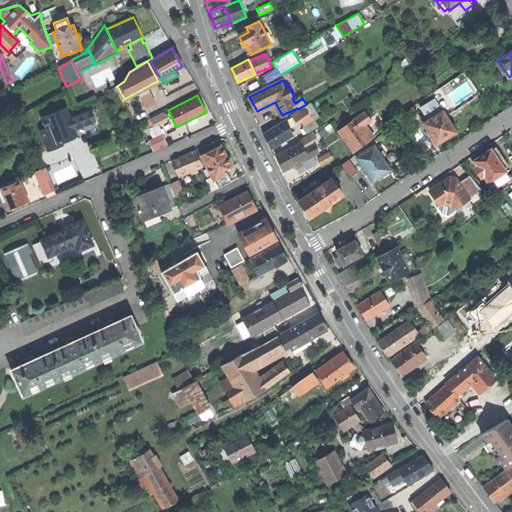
[(309,113),(305,107),(293,115),(296,121),(309,113)]
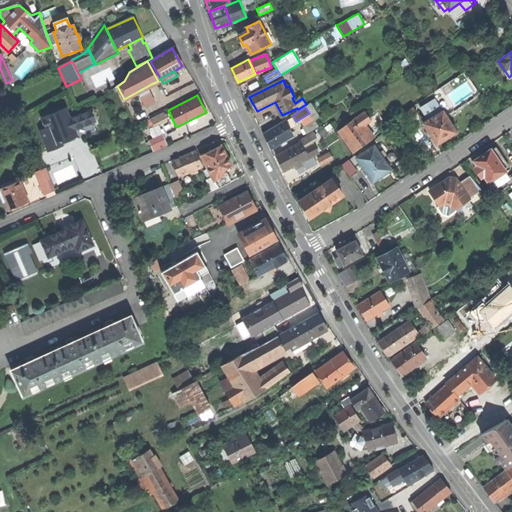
[(76,134),(74,130),(70,119),(65,109),(42,118),(46,129),(40,131),(48,151),(62,145),(61,142),(74,137),(76,134)]
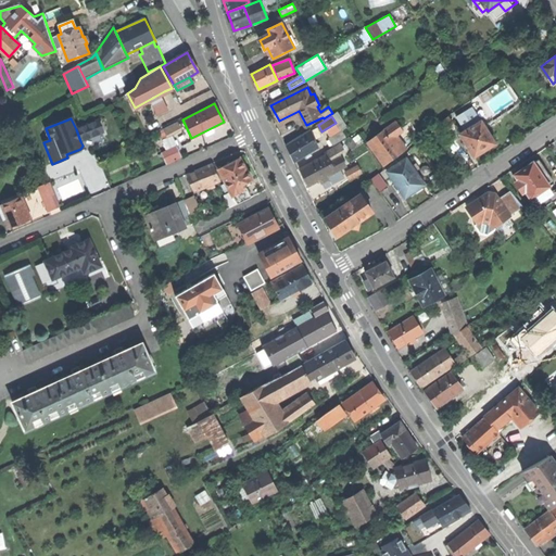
[(76,129),(80,141),(100,134),(101,129),(98,121),(76,129)]
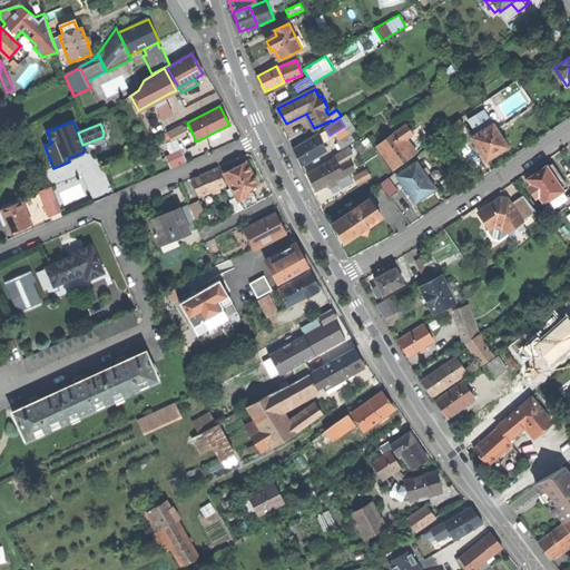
[(493,124),(472,136),(487,159),(495,154),(508,147),(493,124)]
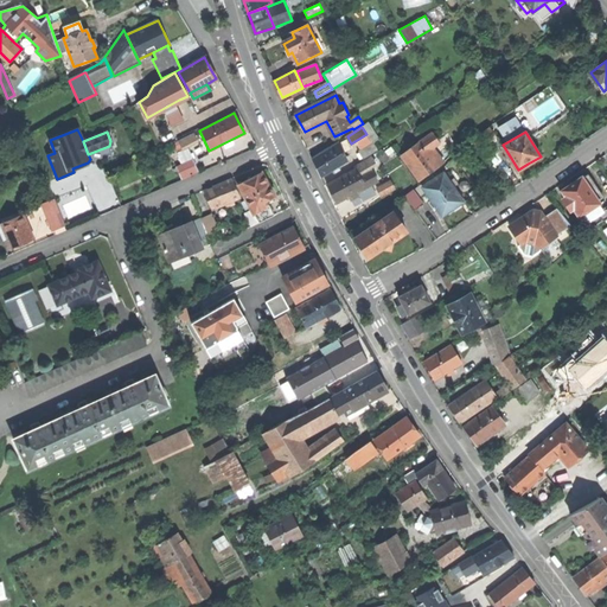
[(438,166),(443,163),(438,154),(434,157),(432,153),(429,149),(439,142),(432,133),(419,142),(402,155),(420,180),(438,166)]
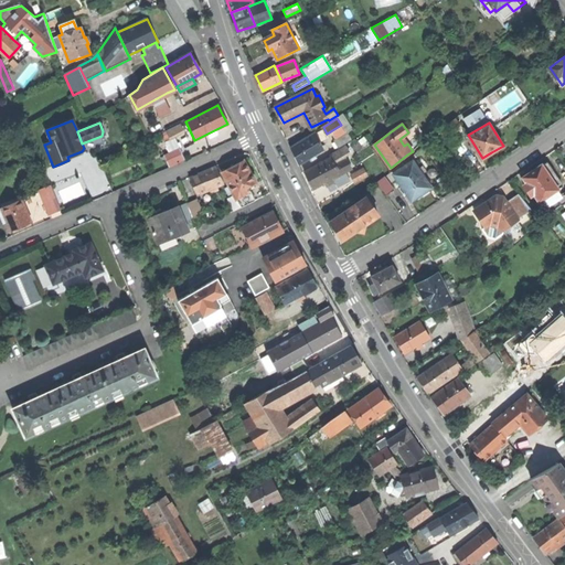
[(169,138),(183,130),(180,125),(161,135),(166,142),(170,140),(169,138)]
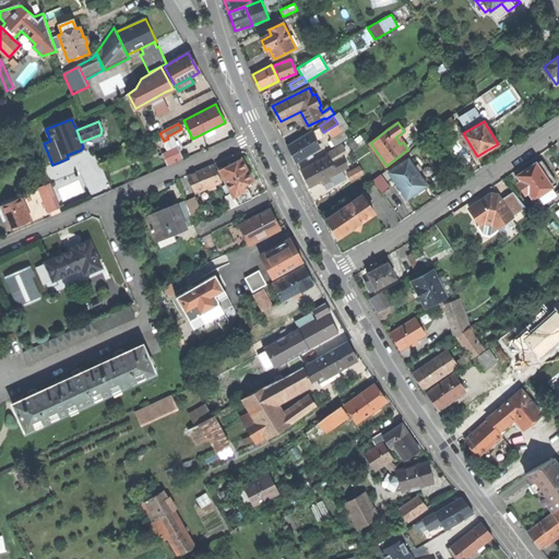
[(322,147),(312,130),(287,145),(292,152),(297,163),(322,147)]
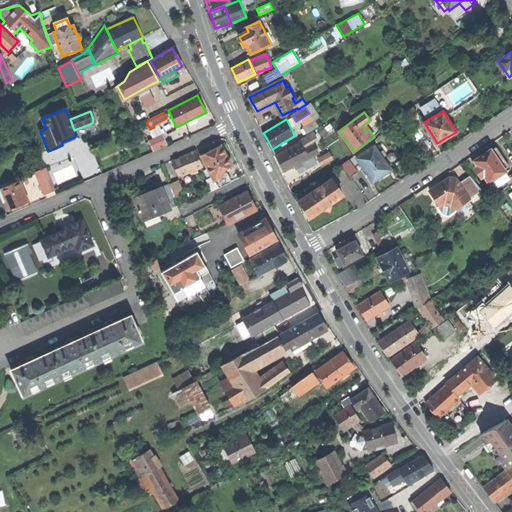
[(314,119),(303,126),(307,134),(319,127),(314,119)]
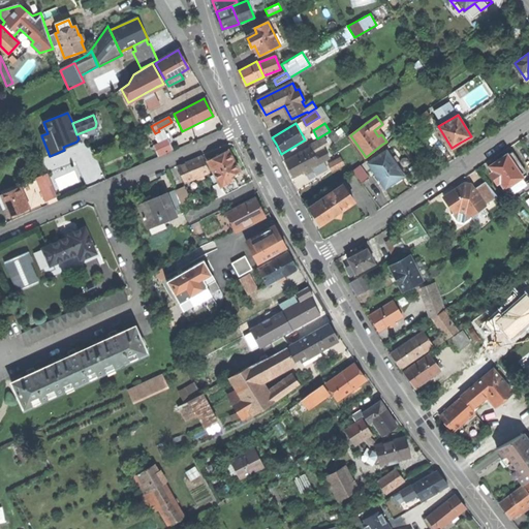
[(329,142),(324,135),(311,145),(312,147),(286,160),(290,168),(294,177),(305,172),(307,175),(314,170),(313,167),(330,158),(325,148),(315,153),(314,150),(329,142)]
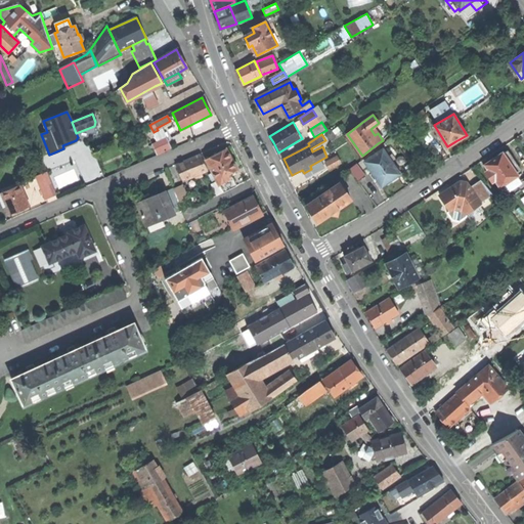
[(157,155),(171,148),(167,138),(151,144),(157,155)]
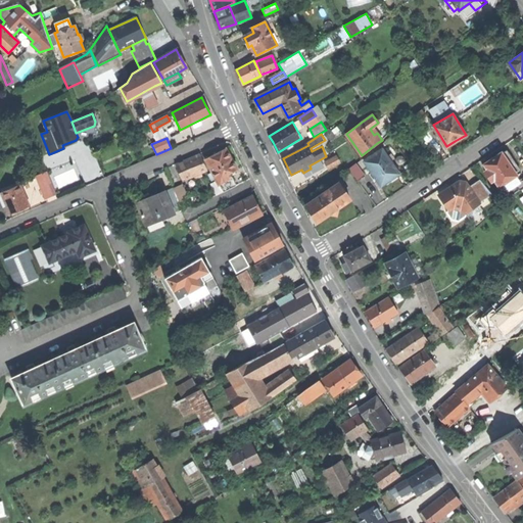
[(77,143),(76,140),(62,145),(63,148),(70,145),(77,143)]
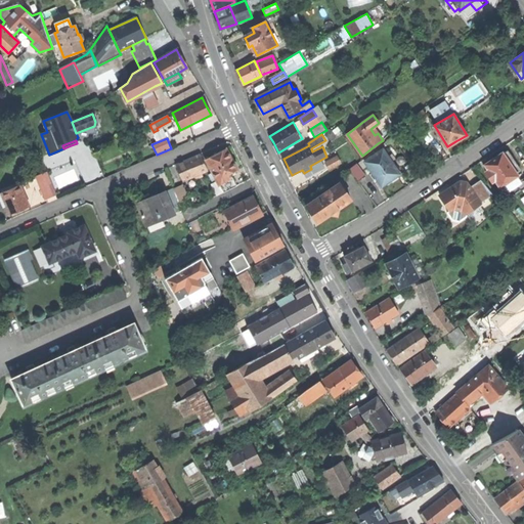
[(219,184),(229,178),(227,175),(236,170),(236,168),(236,167),(237,165),(235,162),(232,161),(229,156),(226,148),(206,160),(217,181),(219,184)]
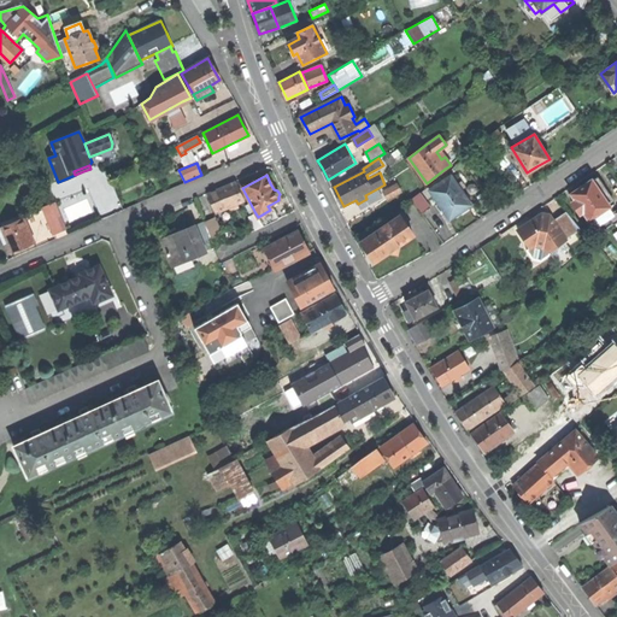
[(451,175),(430,189),(451,218),(460,212),(471,205),(451,175)]
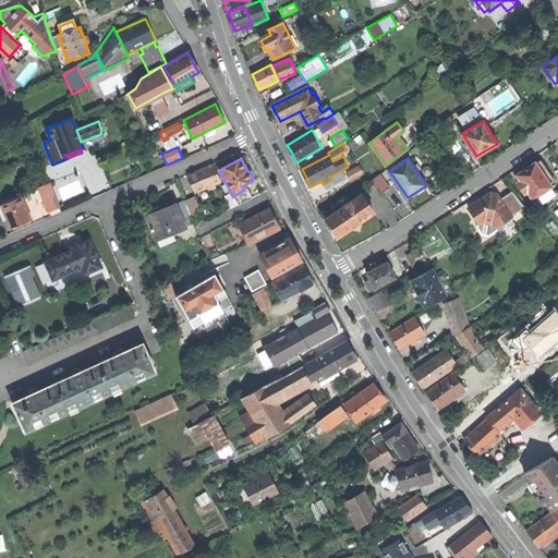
[(541,160),(535,164),(535,162),(523,170),(517,174),(520,180),(517,183),(523,193),(528,191),(532,198),(536,196),(538,201),(546,195),(543,192),(555,184),(549,176),(549,174),(541,160)]
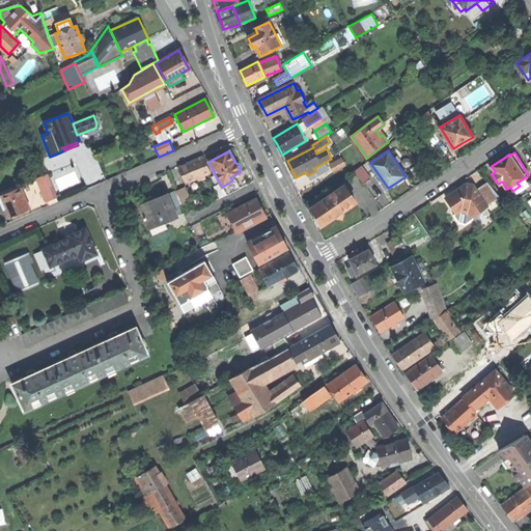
[(178,168),(186,183),(197,177),(198,180),(204,178),(203,175),(210,172),(202,157),(187,164),(178,168)]
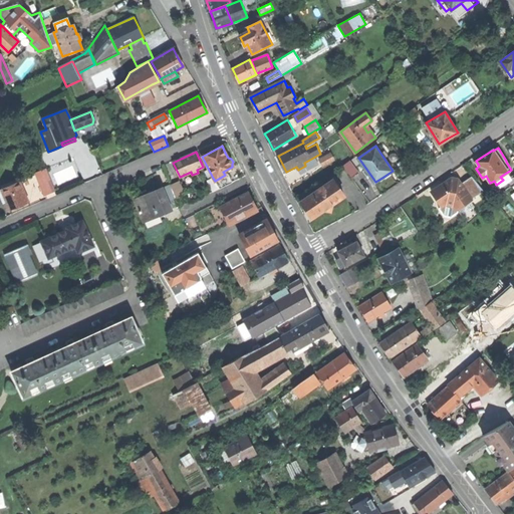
[(332,153),(321,159),(324,165),(335,159),(332,153)]
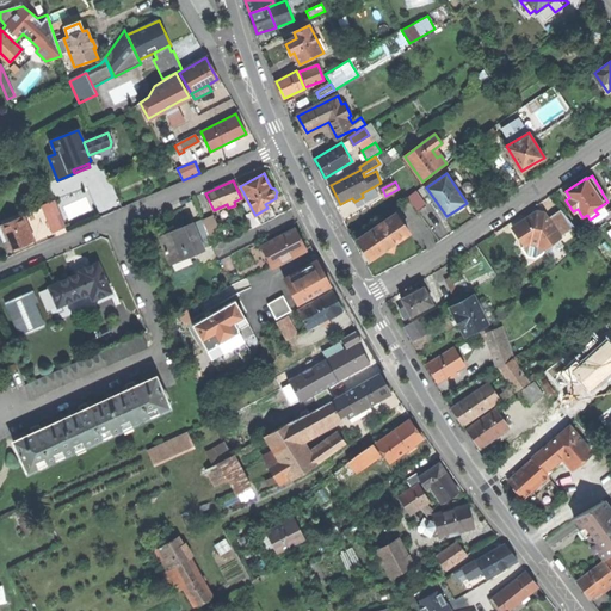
[(419,211),(427,205),(418,190),(408,196),(419,211)]
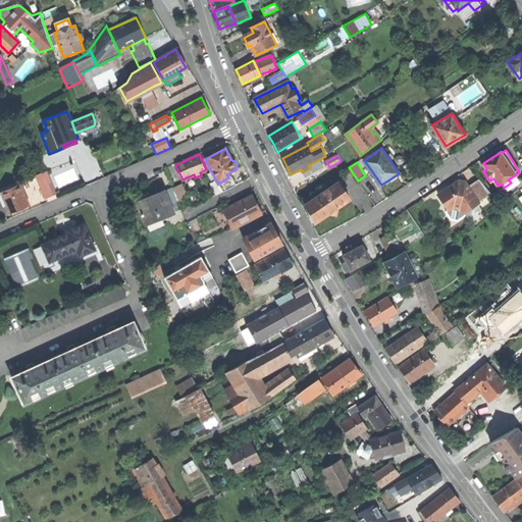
[(46,171),(36,175),(45,199),(56,194),(46,171)]
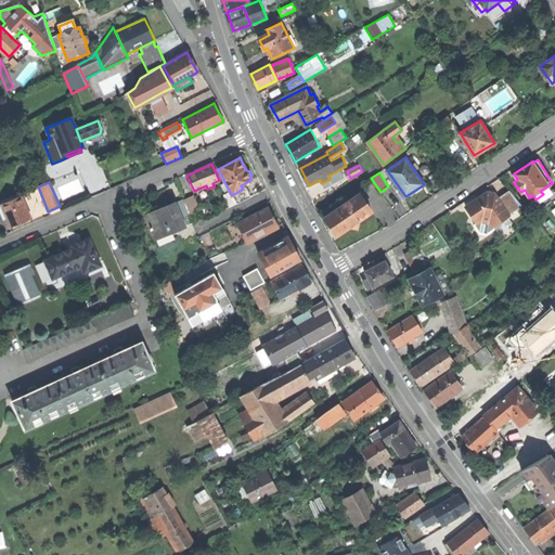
[(246,188),(243,189),(232,195),(230,192),(223,195),(230,208),(250,196),(246,188)]
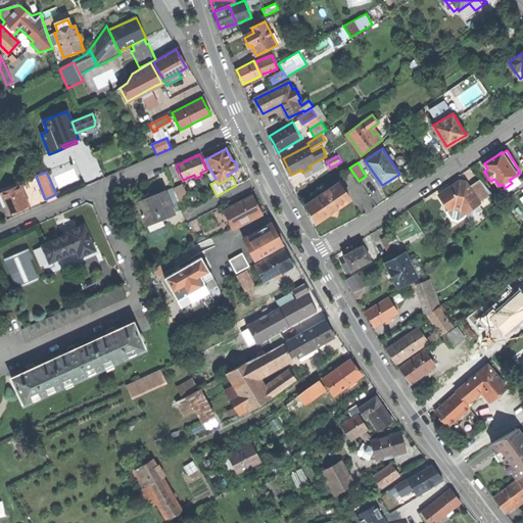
[(24,181),(28,192),(35,190),(31,179),(24,181)]
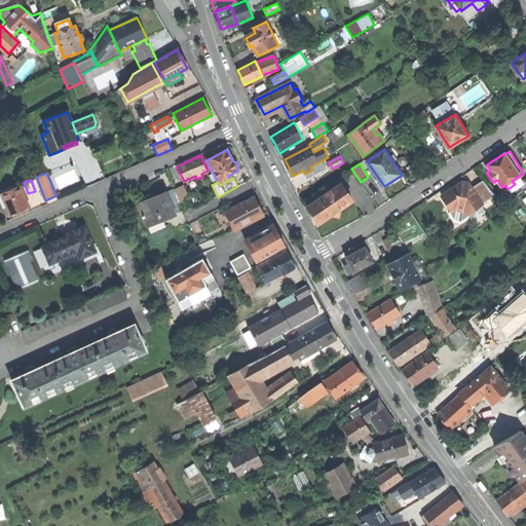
[(472,188),(482,203),(494,195),(483,181),(472,188)]
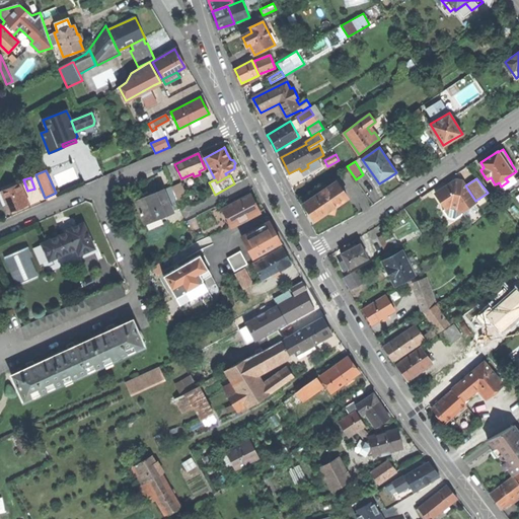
[(349,197),(338,180),(304,203),(307,207),(315,219),(327,211),(335,212),(336,206),(349,197)]
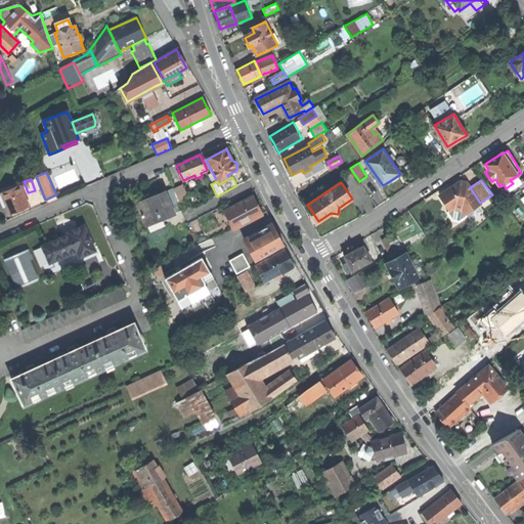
[(465,213),(480,203),(470,187),(468,185),(463,184),(459,183),(439,195),(450,211),(447,213),(452,220),(460,221),(467,216),(465,213)]
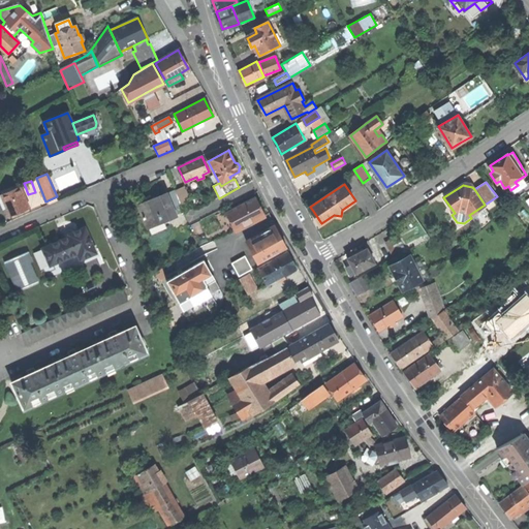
[(175,189),(175,190),(178,197),(187,193),(184,186),(175,189)]
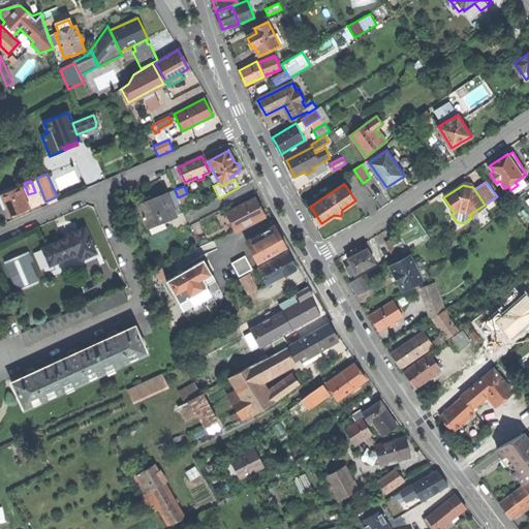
[(1,195),(6,208),(10,216),(24,211),(29,208),(20,187),(1,195)]
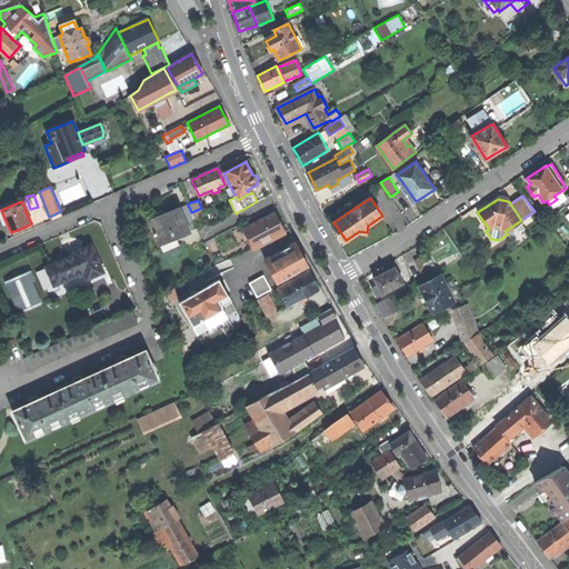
[(187,233),(197,228),(197,227),(191,212),(188,205),(178,209),(178,208),(168,213),(169,216),(163,218),(150,223),(162,252),(179,246),(176,238),(187,233)]
